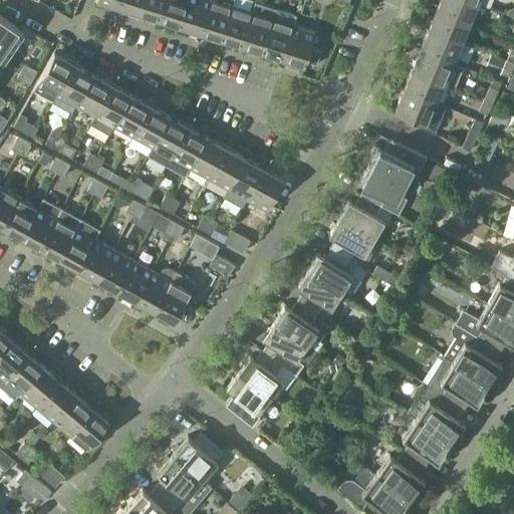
[(119,0),(118,5),(139,12),(142,0),(119,0)]
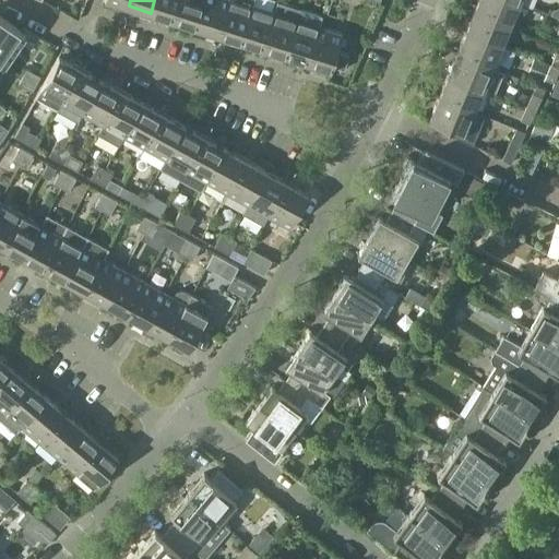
[(154,0),(151,13),(173,20),(178,0),(154,0)]
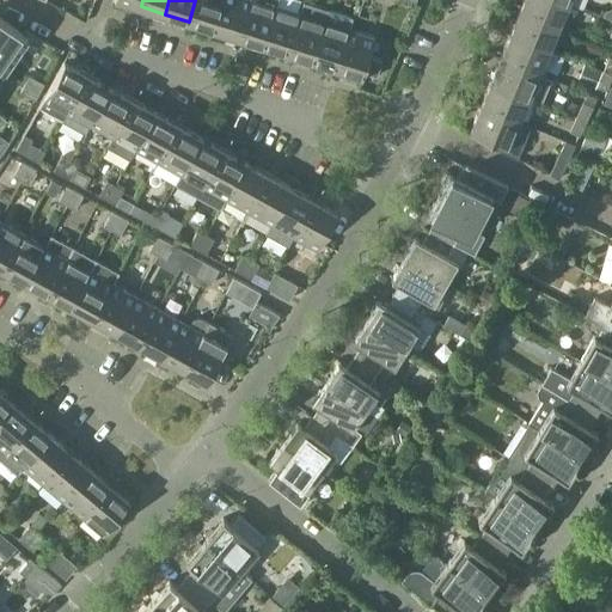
[(195,0),(189,22),(214,30),(224,0),(195,0)]
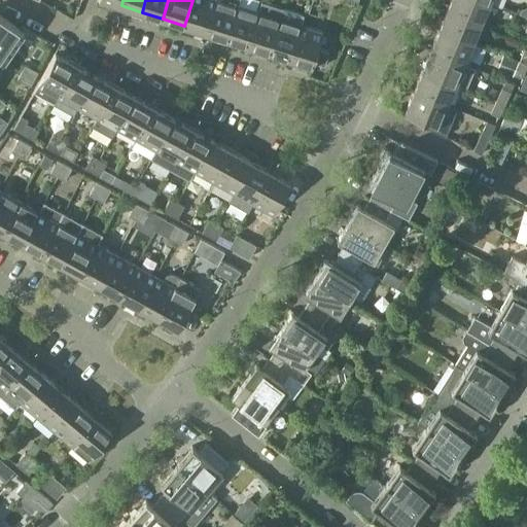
[(192,0),(184,26),(205,32),(215,0),(192,0)]
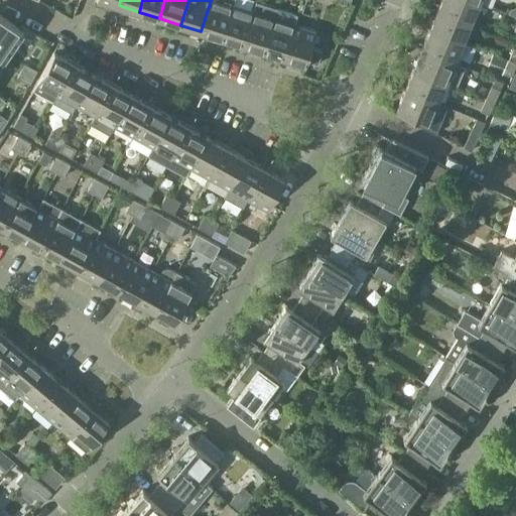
[(211,0),(201,31),(222,37),(232,5),(233,0),(211,0)]
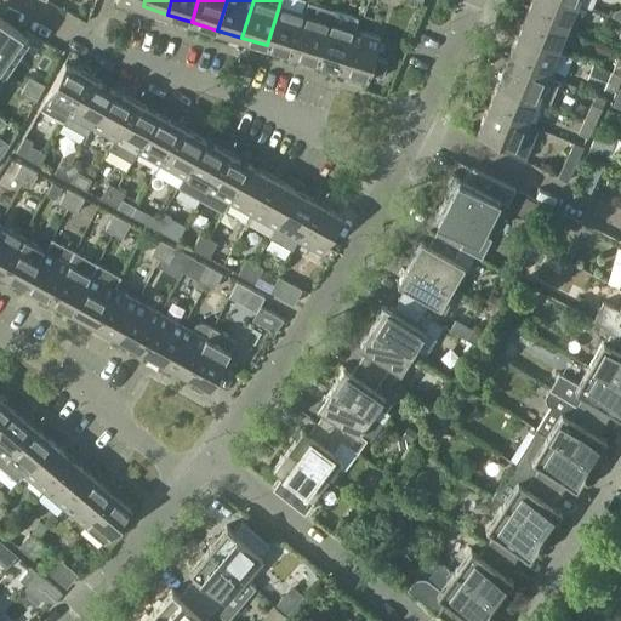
[(303,0),(280,0),(279,6),(267,45),(292,53),(305,13),(308,1),(303,0)]
